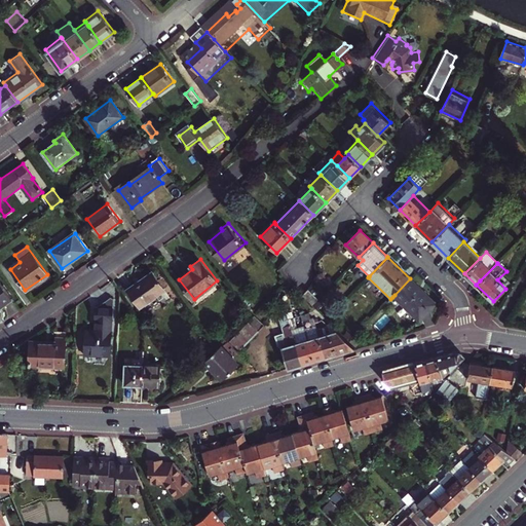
[(146,276),(128,288),(141,306),(164,289),(153,272),(146,277),(146,276)]
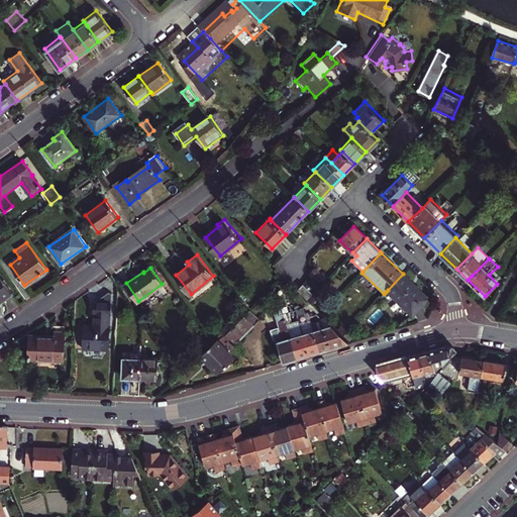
[(403,274),(388,290),(401,302),(401,301),(414,313),(428,298),(420,291),(419,292),(410,283),(411,282),(403,274)]
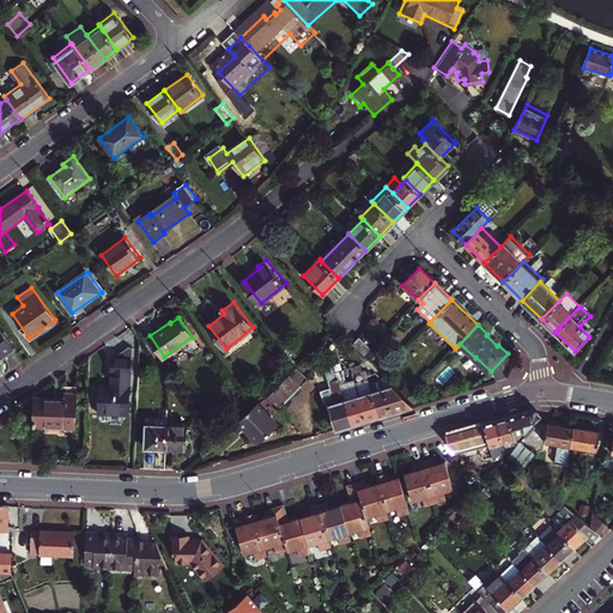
[(0,326),(0,358),(14,349),(0,326)]
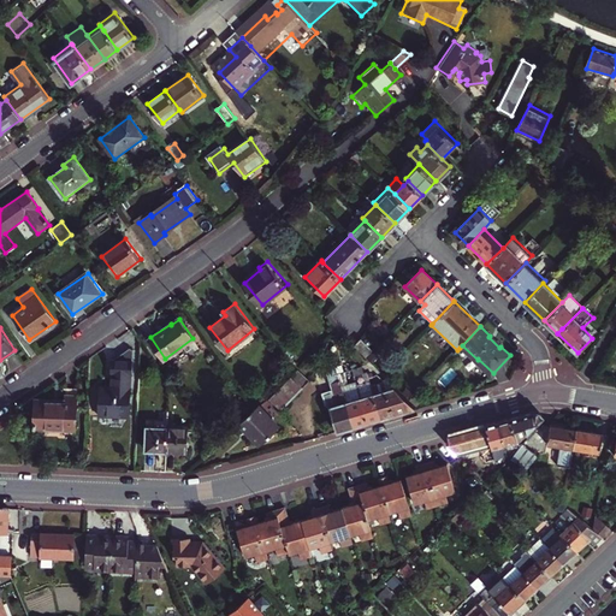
[(361,338),(354,345),(366,357),(373,350),(361,338)]
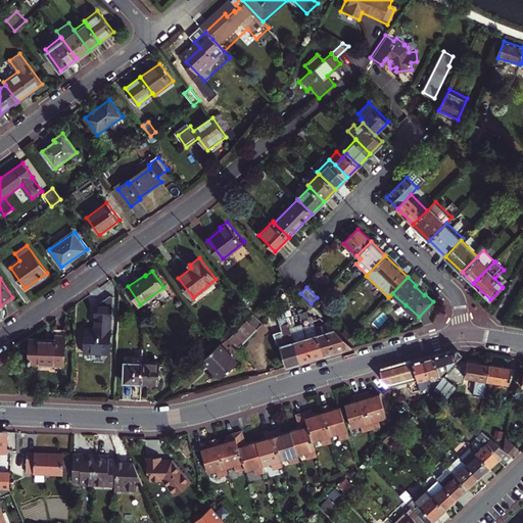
[(96,328),(86,328),(85,351),(110,352),(111,317),(113,317),(114,296),(111,294),(97,304),(95,304),(95,316),(96,317),(96,328)]
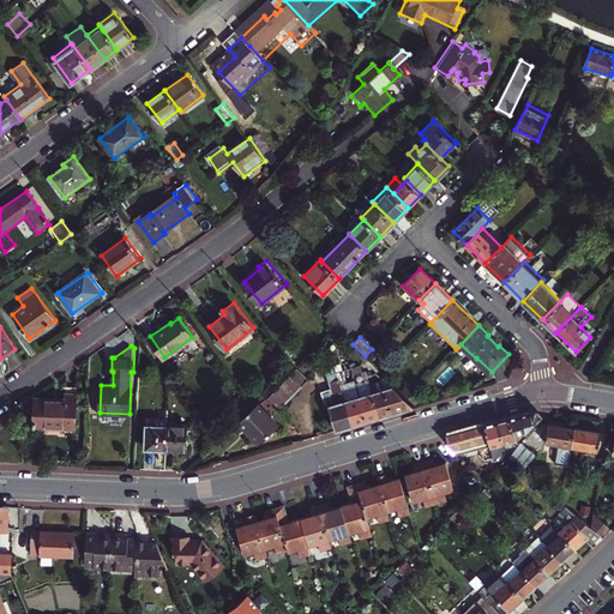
[(336,373),(335,368),(325,372),(330,387),(320,391),(324,403),(329,407),(336,431),(353,426),(337,374),(336,373)]
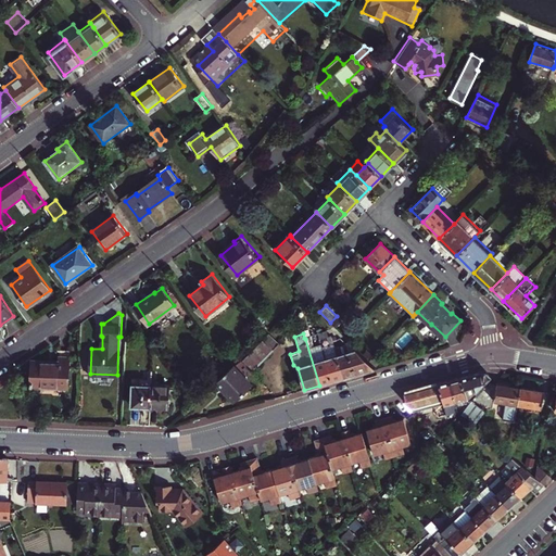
[(241,361),(252,371),(277,346),(266,336),(241,361)]
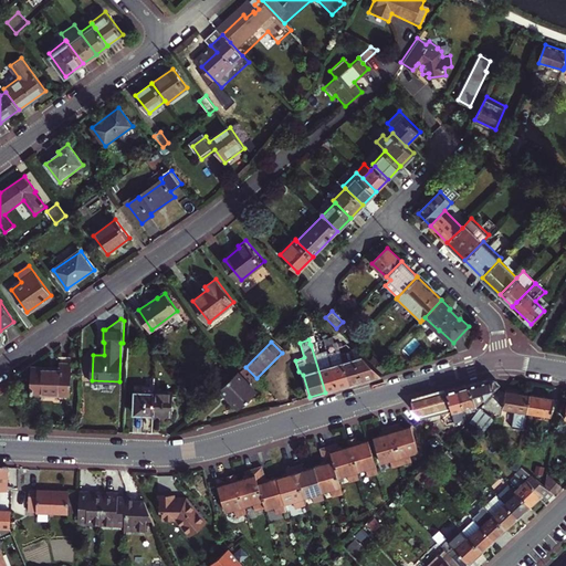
[(338,388),(328,359),(326,350),(318,353),(315,342),(310,344),(311,345),(325,392),(338,388)]
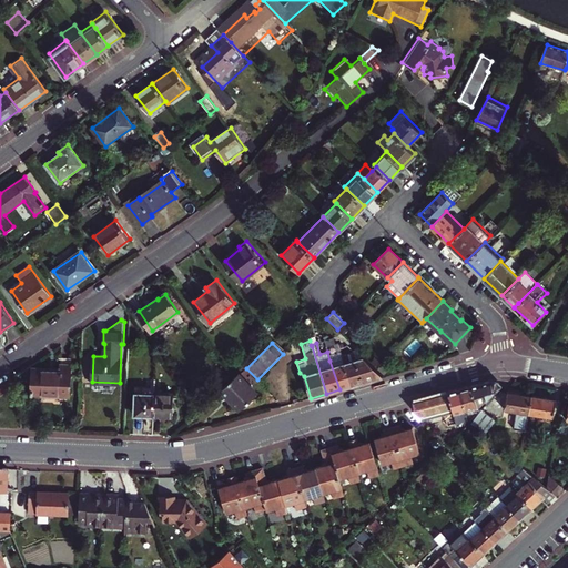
[(340,389),(351,386),(340,350),(338,346),(338,344),(334,345),(338,358),(330,361),(340,389)]
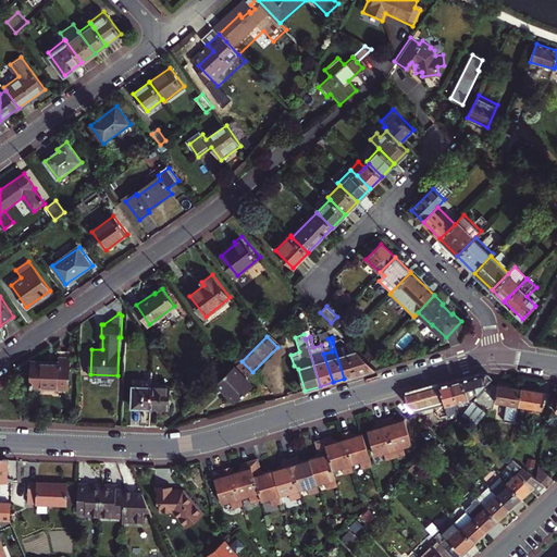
[(345,343),(346,344),(349,353),(357,350),(347,341),(345,343)]
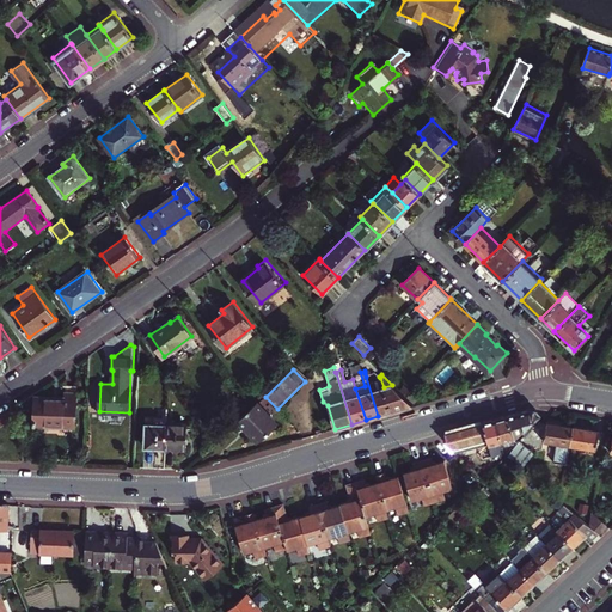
[(366,377),(378,416),(391,412),(384,387),(380,378),(375,380),(374,377),(372,378),(371,375),(366,377)]
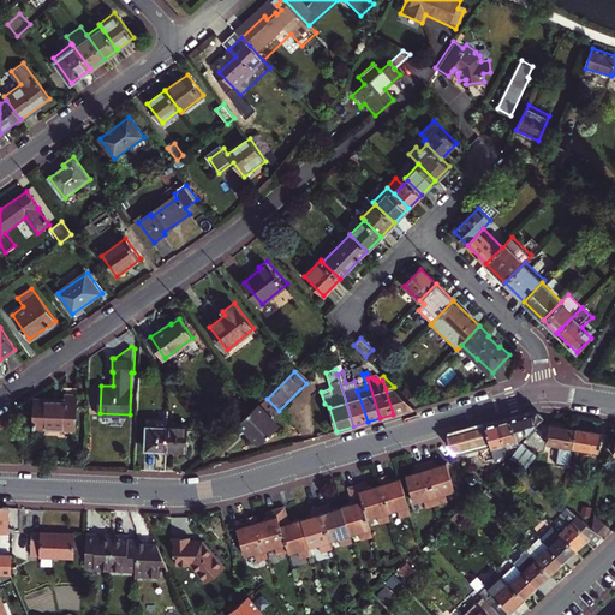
[(394,387),(386,389),(393,415),(398,412),(415,407),(394,387)]
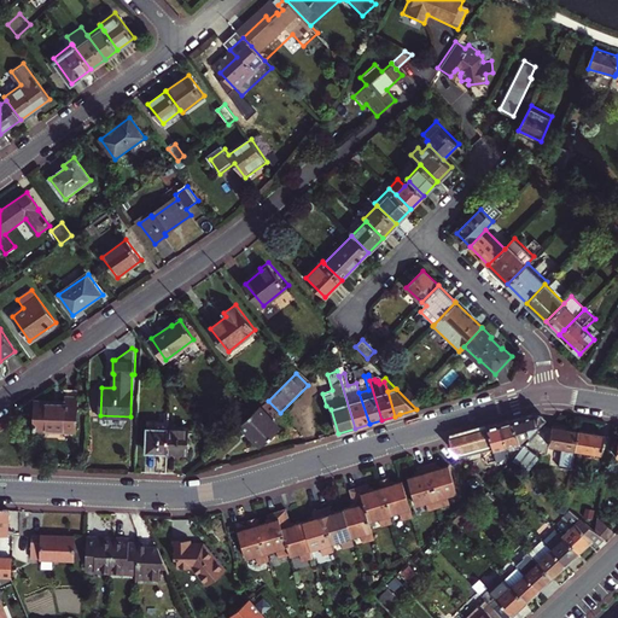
[(34,402),(31,424),(79,429),(81,401),(64,400),(64,406),(34,402)]
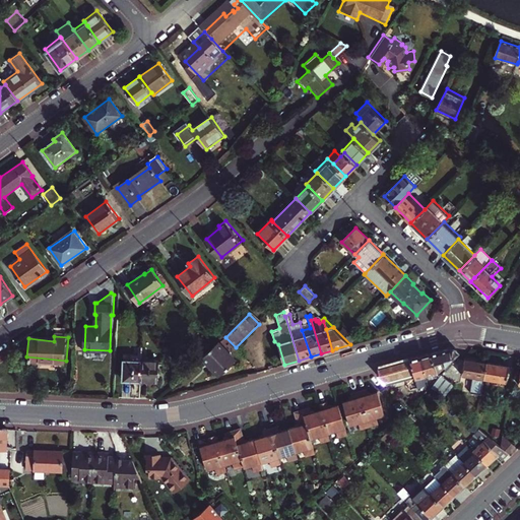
[(202,356),(221,376),(236,362),(216,343),(214,345),(202,356)]
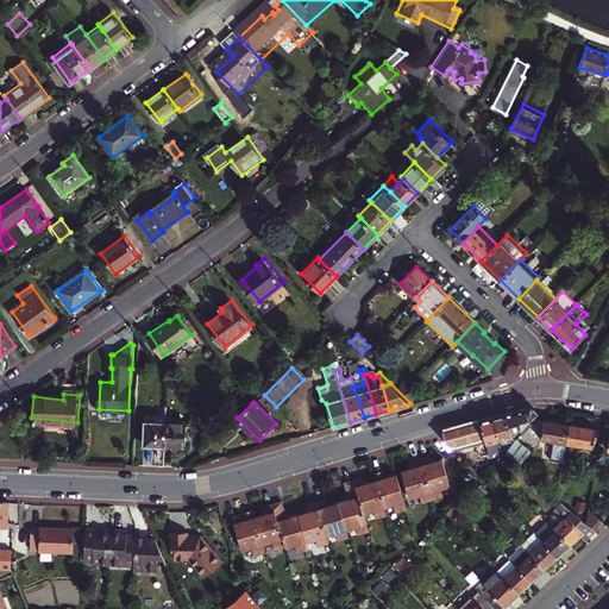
[(506,414),(512,435),(512,439),(538,413),(534,409),(528,408),(506,414)]
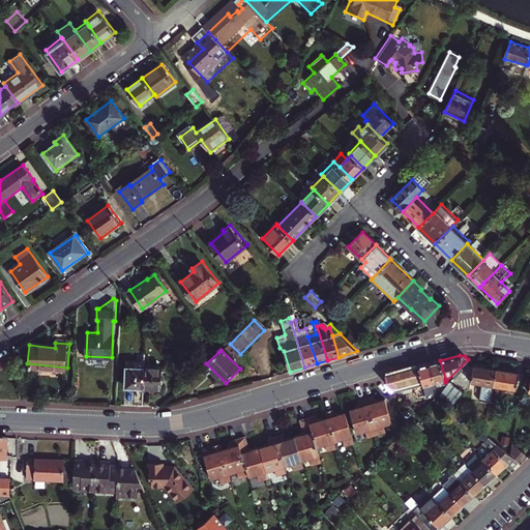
[(440,360),(430,362),(435,382),(445,379),(440,360)]
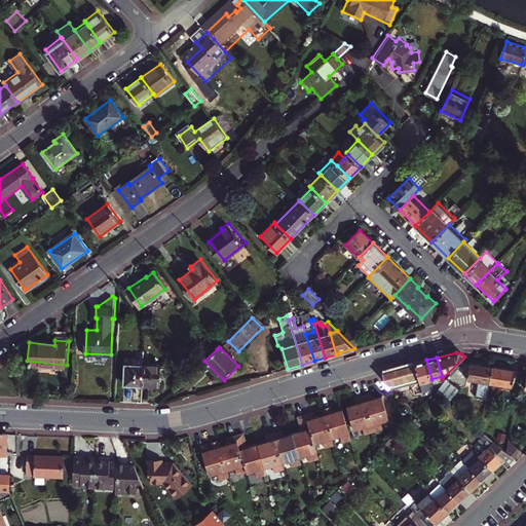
[(124,384),(143,385),(143,364),(143,363),(144,359),(125,359),(125,363),(124,384)]
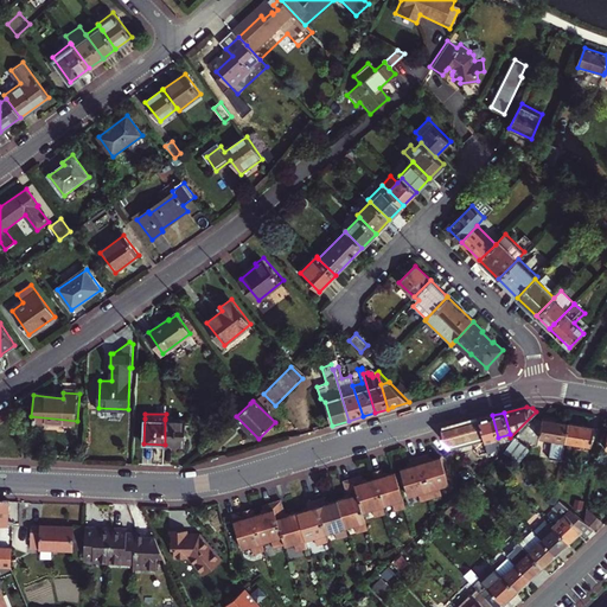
[(485,417),(479,419),(483,429),(485,436),(489,451),(491,458),(493,455),(490,441),(492,441),(496,453),(500,447),(498,438),(492,415),(485,417)]
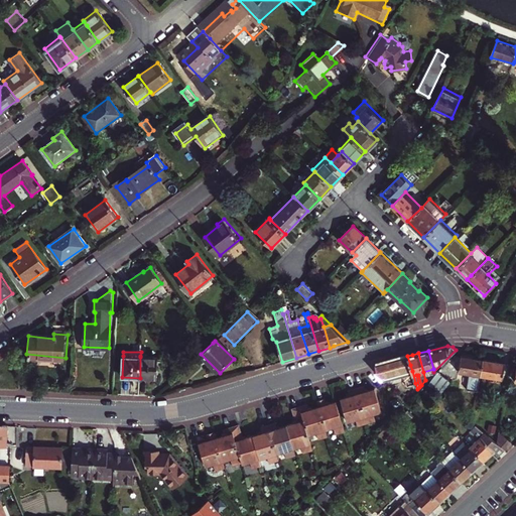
[(140,357),(140,378),(157,378),(158,357),(140,356),(140,357)]
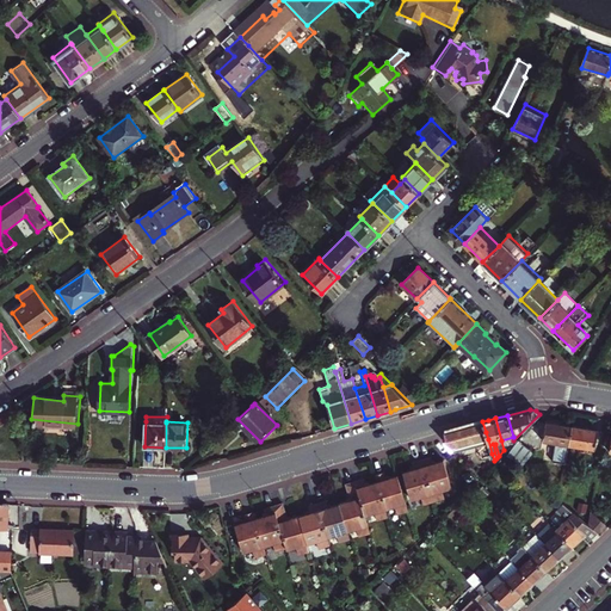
[(482,421),(445,432),(446,438),(448,439),(444,439),(452,449),(475,443),(488,439),(486,432),(482,421)]
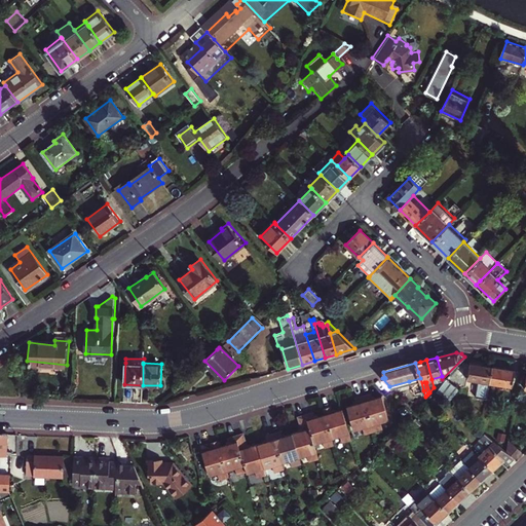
[(490,382),(493,366),(470,363),(467,378),(479,380),(476,396),(488,398),(490,382)]
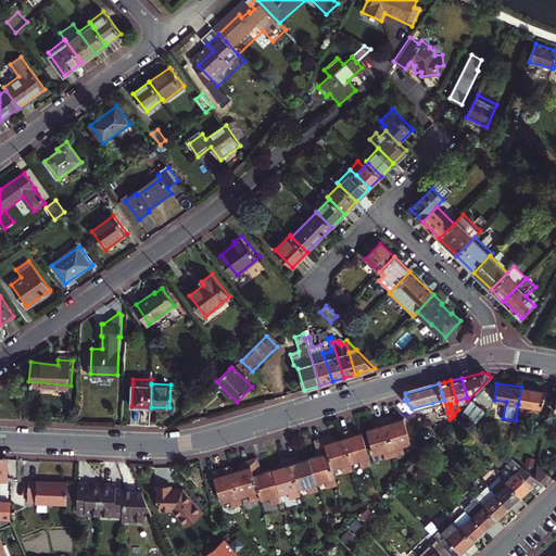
[(521,387),(518,404),(542,408),(545,391),(521,387)]
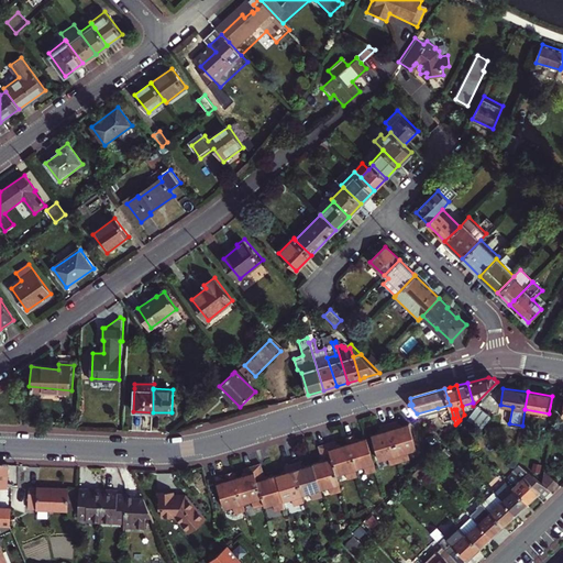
[(473,403),(462,406),(464,415),(473,406),(473,403)]
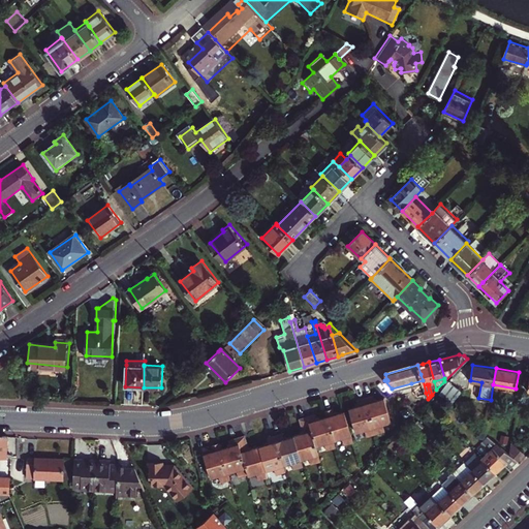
[(423,380),(411,383),(412,387),(415,386),(417,395),(426,393),(423,380)]
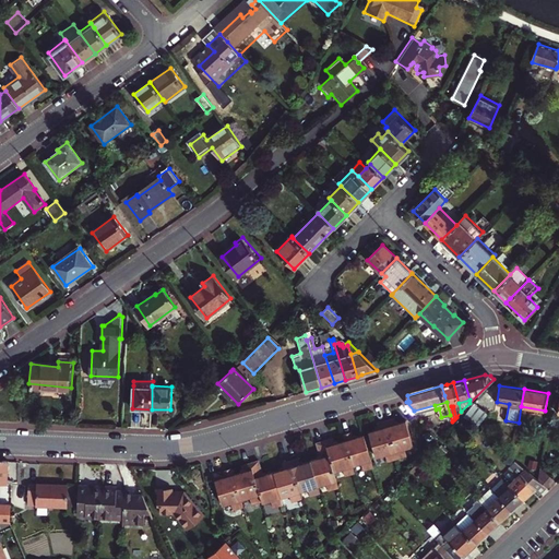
[(471,405),(462,414),(475,425),(485,414),(473,403),(471,405)]
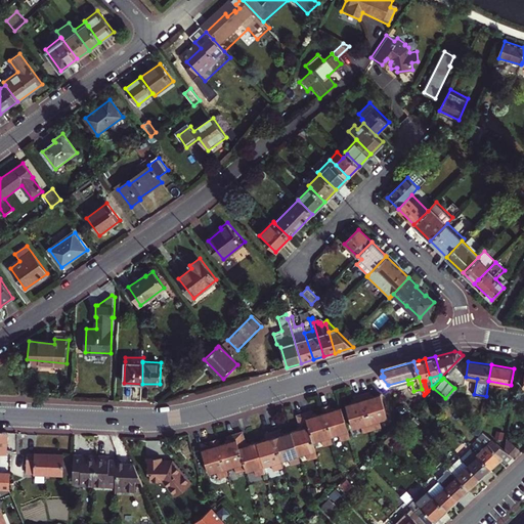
[(369,390),(361,393),(354,395),(355,398),(355,401),(356,402),(353,403),(353,401),(348,403),(356,427),(365,424),(367,431),(379,427),(377,421),(386,418),(379,394),(374,395),(374,397),(372,397),(370,393),(369,390)]
